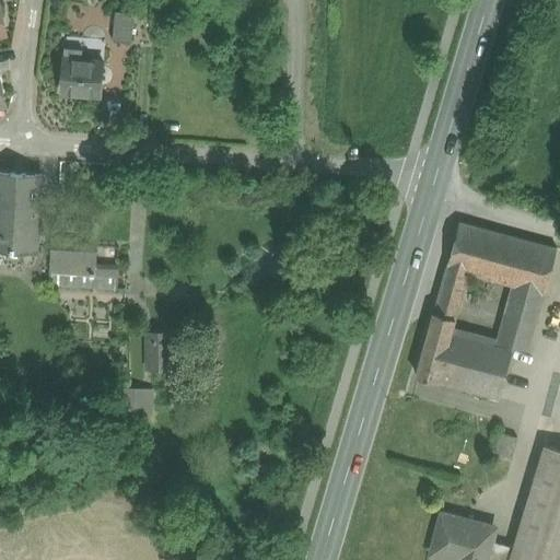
[(135,14),(116,12),(113,42),(131,43),(135,14)]
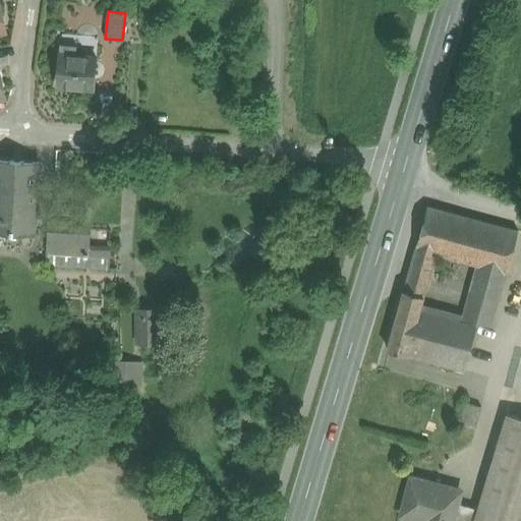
[(62,36),(61,45),(77,47),(76,56),(97,57),(99,39),(62,36)]
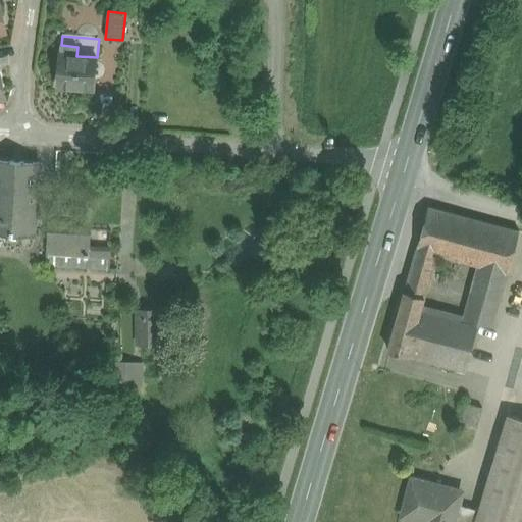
[(97,57),(76,56),(77,47),(61,45),(58,87),(95,89),(97,57)]
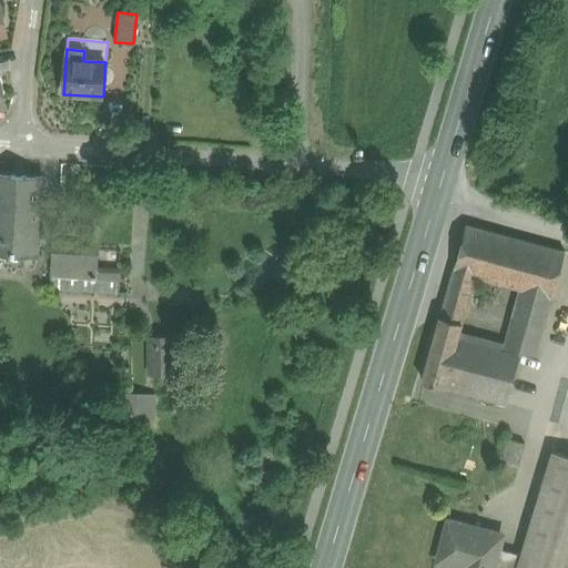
[(41,178),(0,174),(0,253),(36,256),(41,178)]
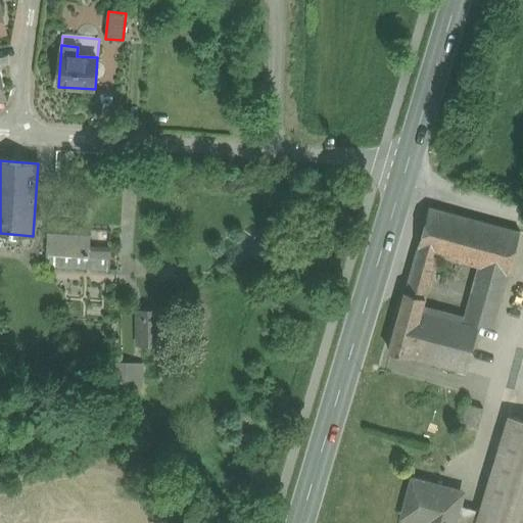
[(520,232),(430,206),(418,249),(438,254),(479,266),(509,274),(520,232)]
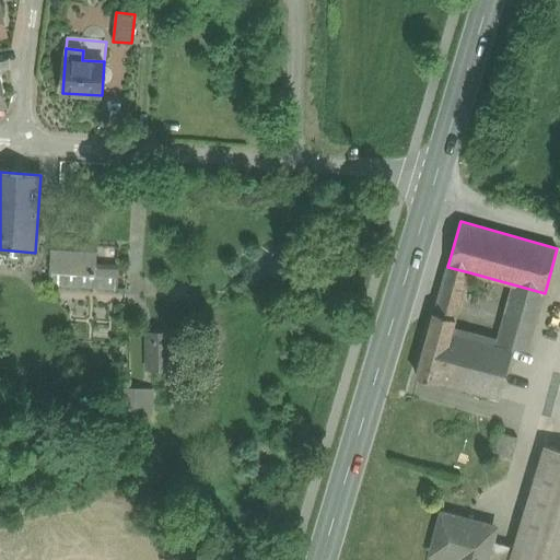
[(96,246),(54,243),(50,286),(116,289),(118,264),(95,263),(96,246)]
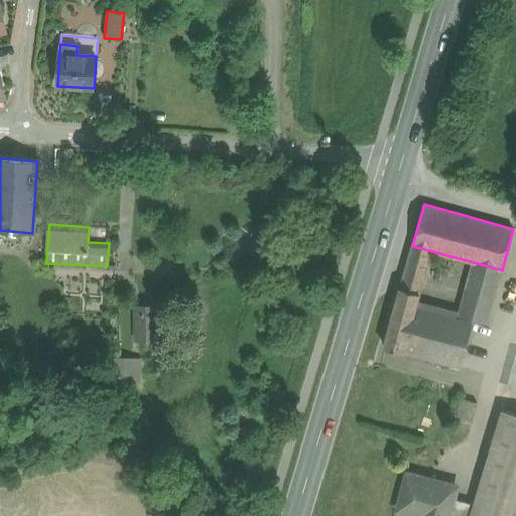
[(432,251),(412,246),(409,257),(429,263),(432,251)]
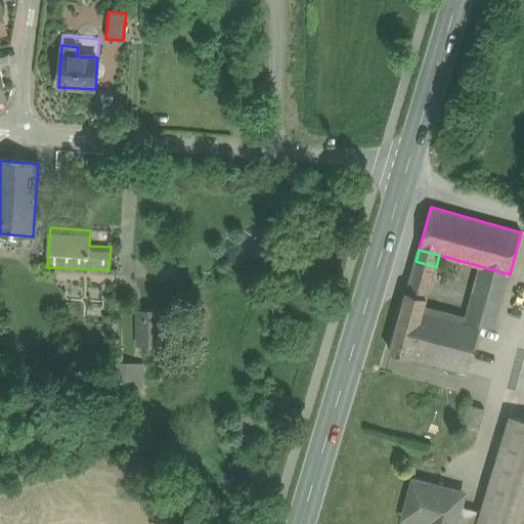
[(436,267),(416,261),(411,277),(431,284),(436,267)]
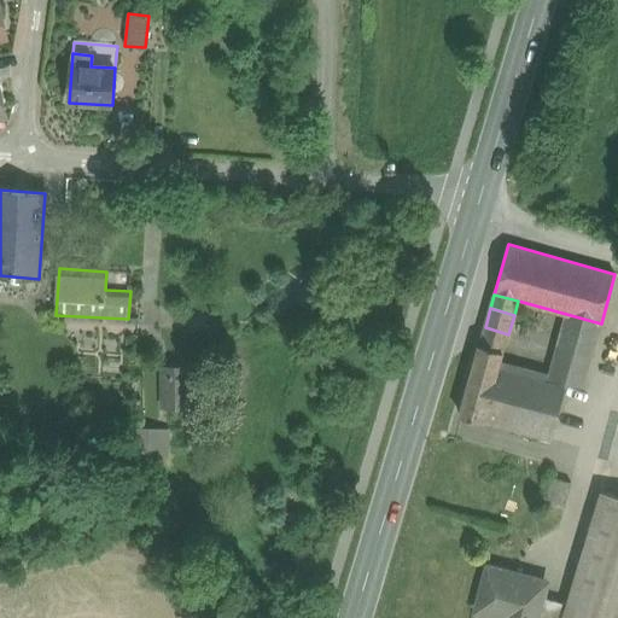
[(601,324),(566,314),(558,347),(592,356),(601,324)]
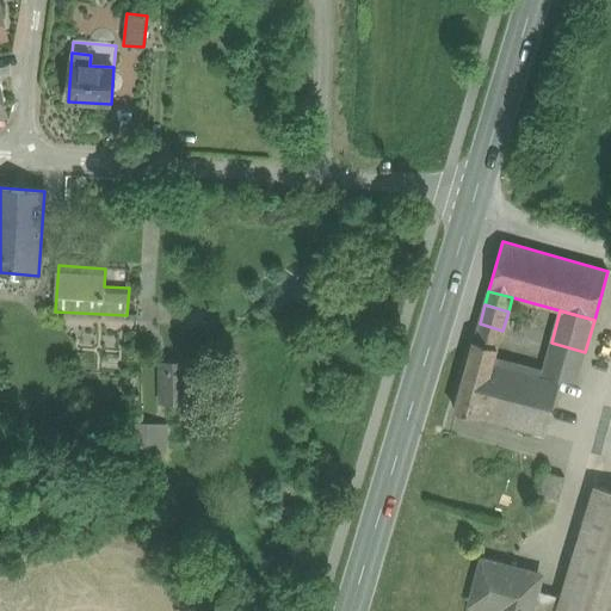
[(503,331),(480,323),(455,411),(492,421),(508,363),(495,359),(503,331)]
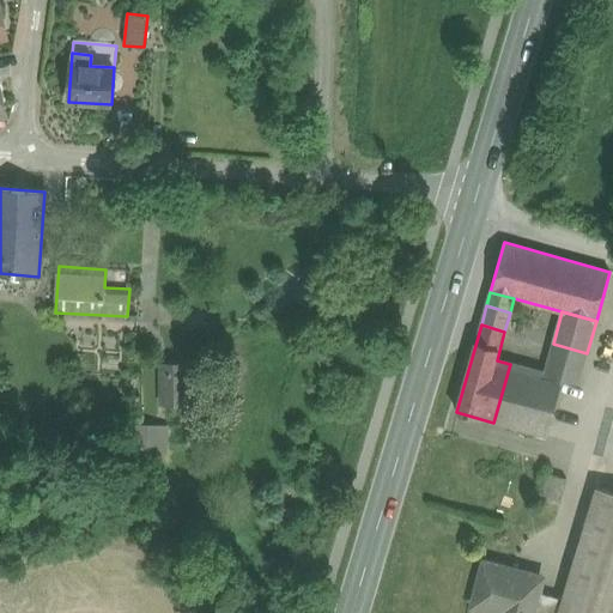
[(587,353),(553,344),(545,374),(563,378),(563,380),(578,384),(587,353)]
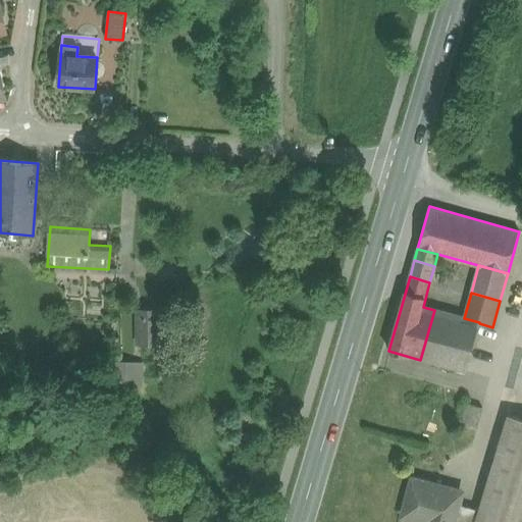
[(464,318),(434,310),(420,360),(466,372),(479,323),(479,322),(464,318)]
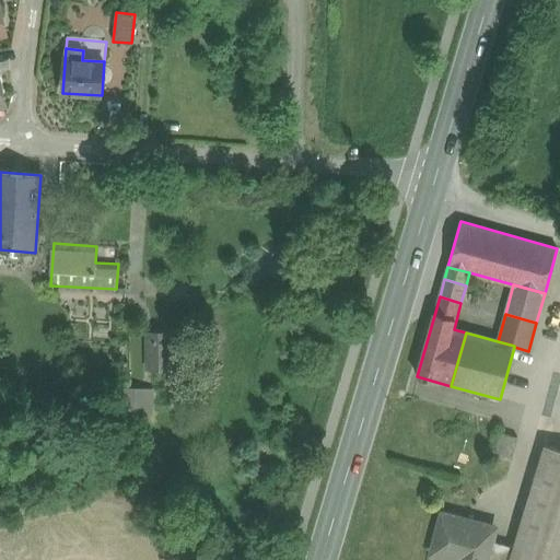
[(170,337),(149,337),(150,366),(170,365),(170,337)]
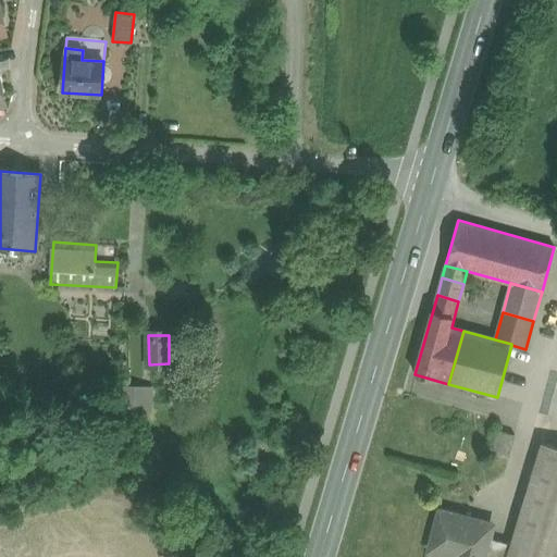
[(152,388),(124,390),(124,415),(152,415),(152,388)]
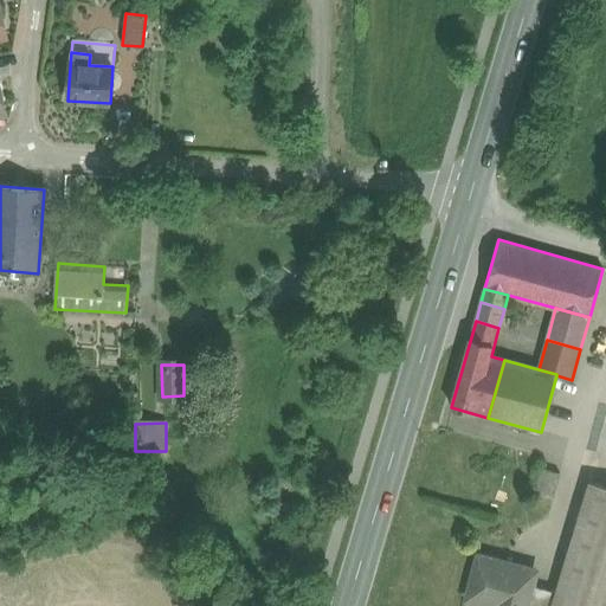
[(560,474),(541,468),(534,494),(554,498),(560,474)]
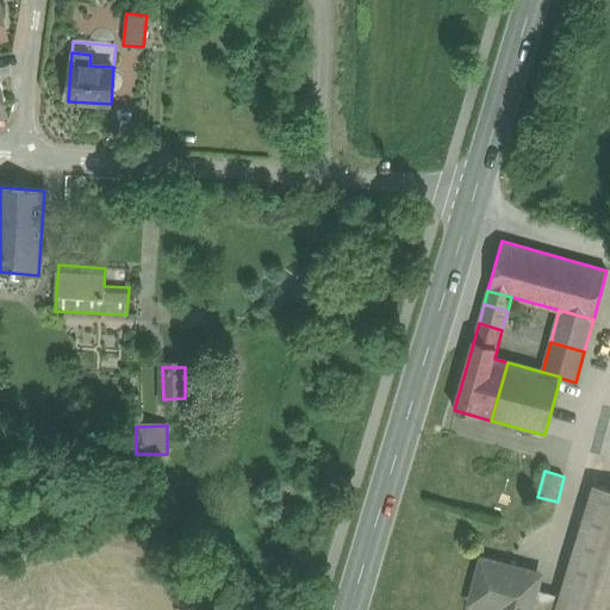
[(609,609),(609,489),(595,484),(555,609),(609,609)]
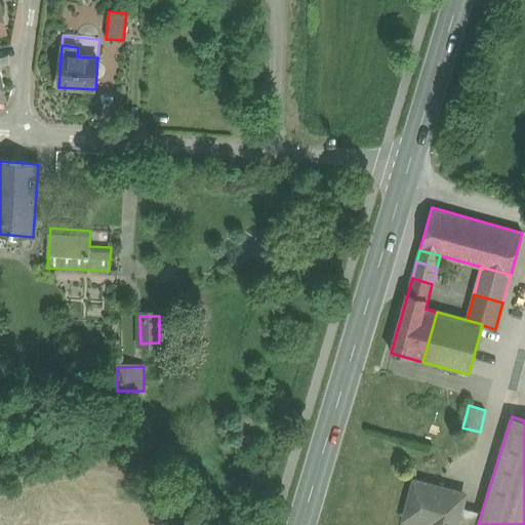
[(463,494),(415,482),(406,519),(428,524),(458,524),(463,508),(460,507),(463,494)]
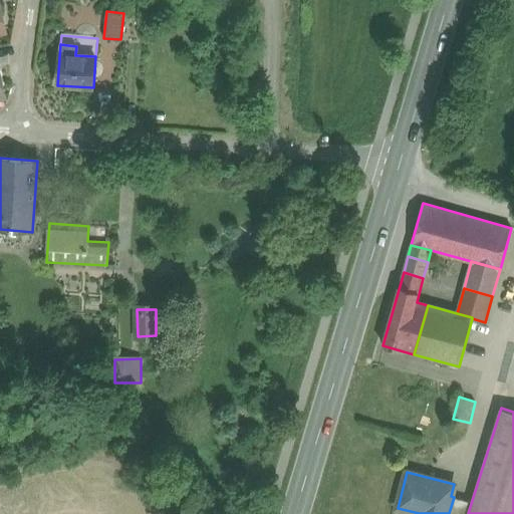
[(454,497),(449,513),(467,513),(470,501),(454,497)]
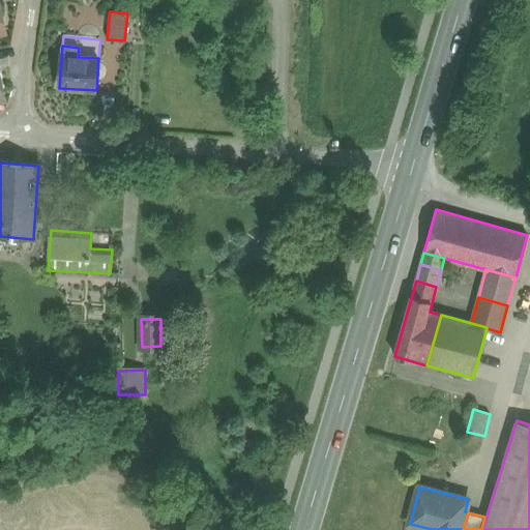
All buildings are outlined.
